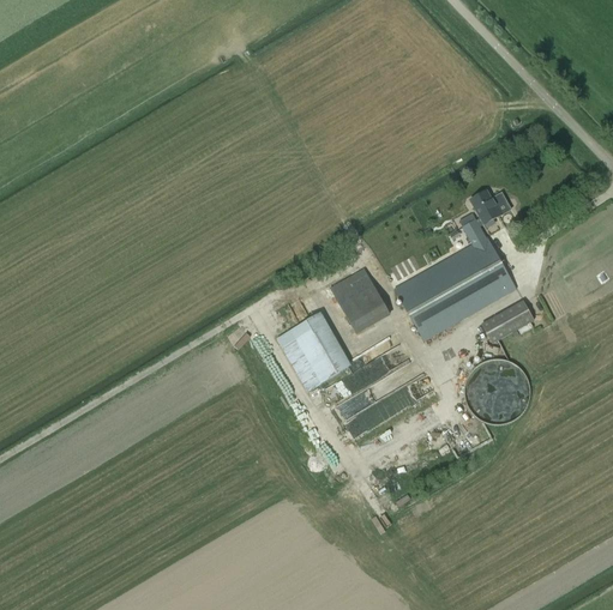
[(486,189),(469,199),(479,217),(476,218),(480,225),(482,223),(504,211),(497,198),(492,200),(486,189)]
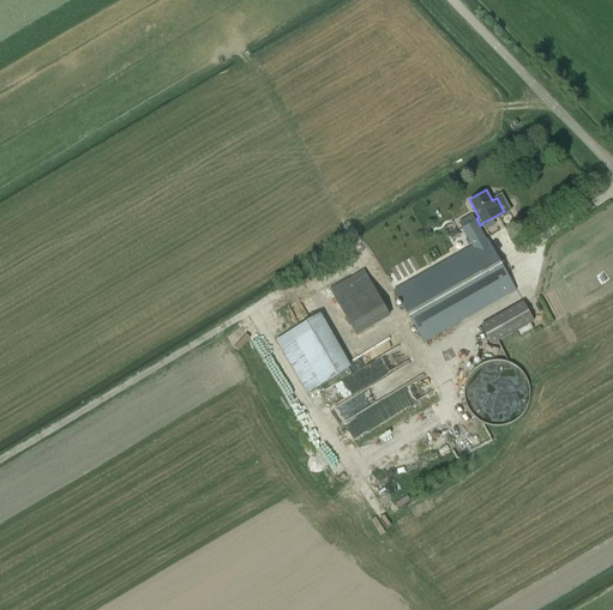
[(461,225),(472,242),(431,265),(426,255),(418,260),(422,270),(392,287),(424,340),(516,288),(487,237),(480,225),(476,218),(475,217),(461,225)]
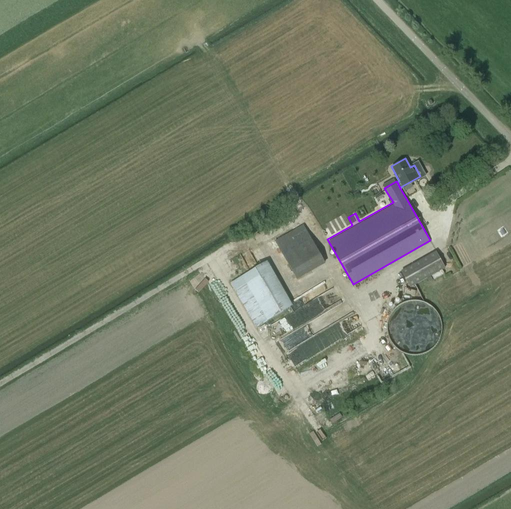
[(325,261),(303,222),(274,238),(296,277),(325,261)]
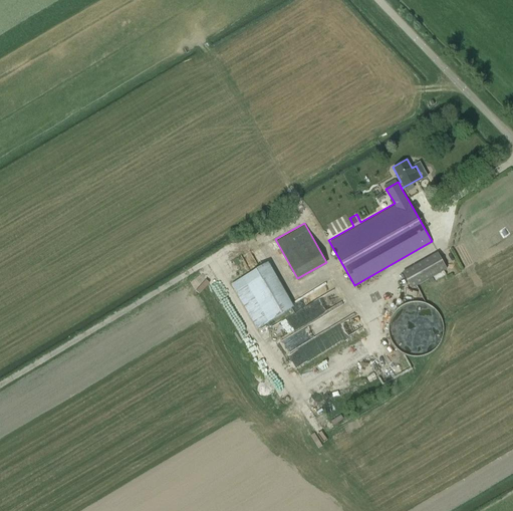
[(446,267),(437,250),(402,270),(411,287),(446,267)]
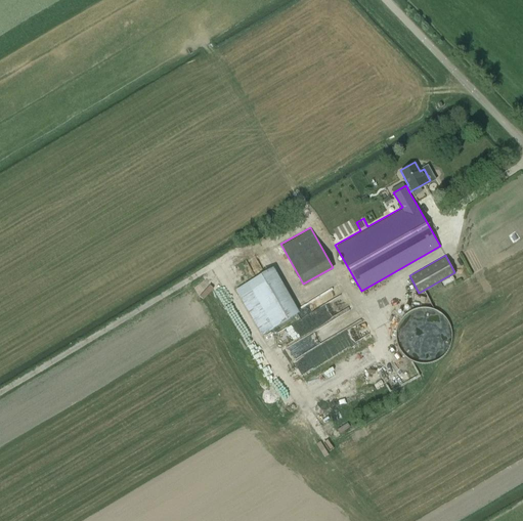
[(297,312),(270,267),(247,281),(273,327),(297,312)]
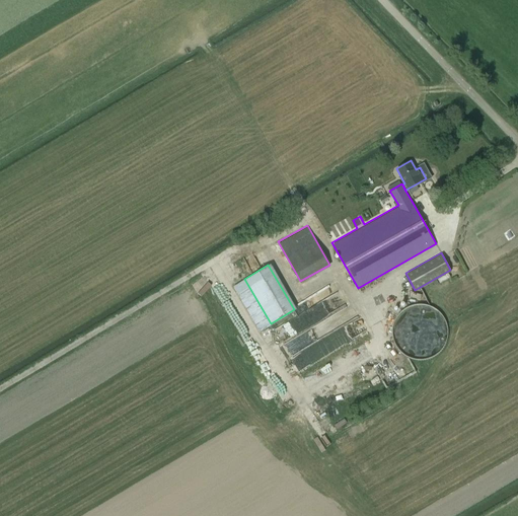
[(432,305),(426,303),(420,302),(414,303),(408,305),(401,308),(397,312),(394,318),(392,323),(391,330),(392,337),(394,343),(397,348),(401,352),(408,356),(414,358),(420,358),(426,358),(432,356),(437,352),(442,348),(445,343),(447,337),(448,330),(447,323),(445,318),(442,312),(437,308),(432,305)]
